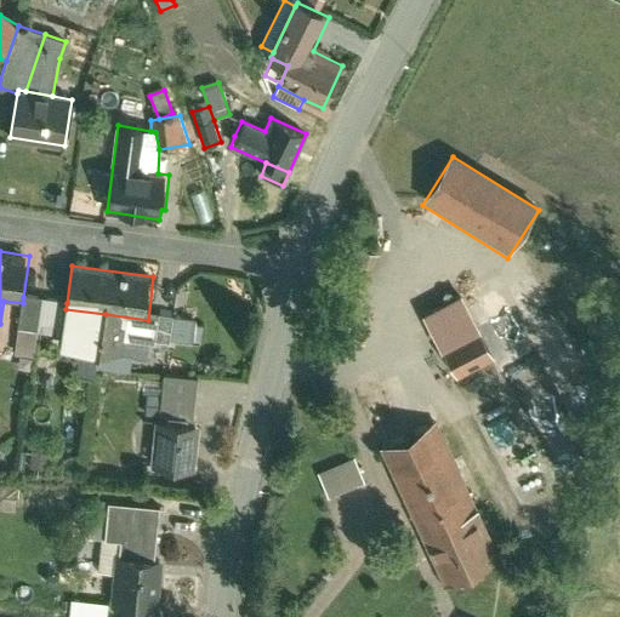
[(464,293),(421,314),(454,383),(496,363),(464,293)]
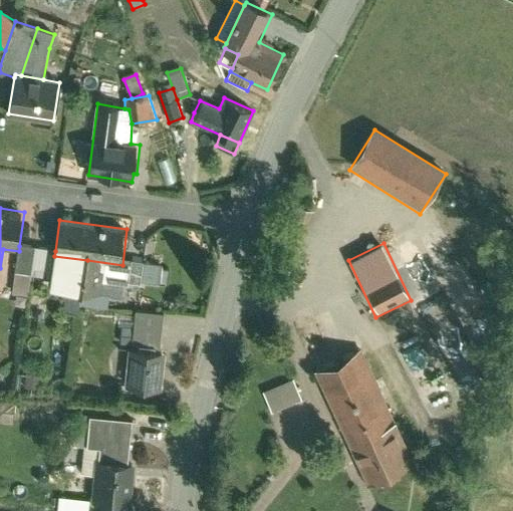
[(35,248),(19,246),(19,251),(14,274),(16,274),(31,276),(35,248)]
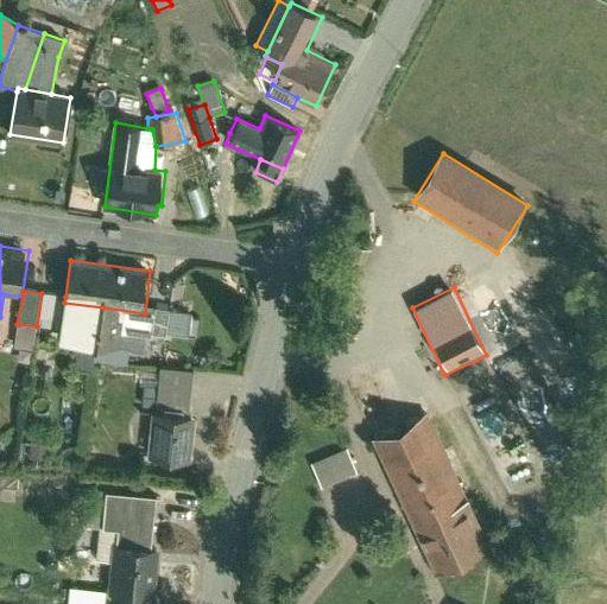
[(64,303),(65,297),(42,293),(37,326),(61,330),(64,303)]
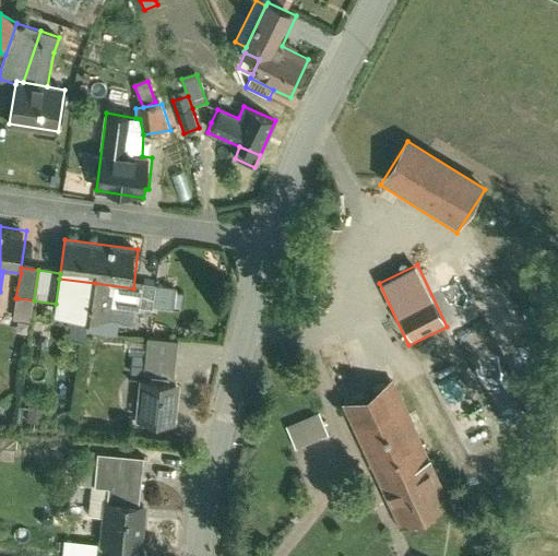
[(90,320),(95,283),(59,279),(56,304),(55,316),(72,318),(90,320)]
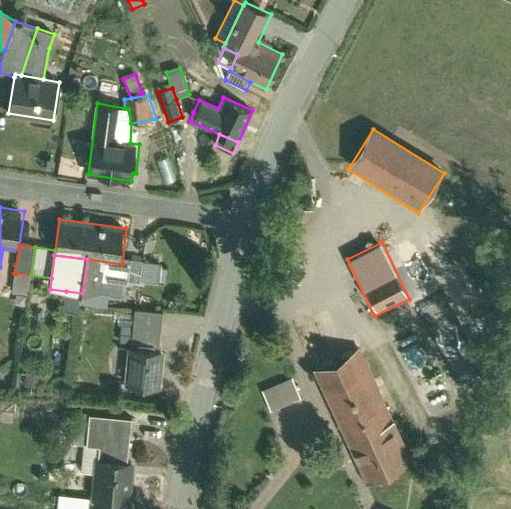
[(122,264),(87,259),(82,293),(108,296),(122,297),(126,287),(130,265),(122,264)]
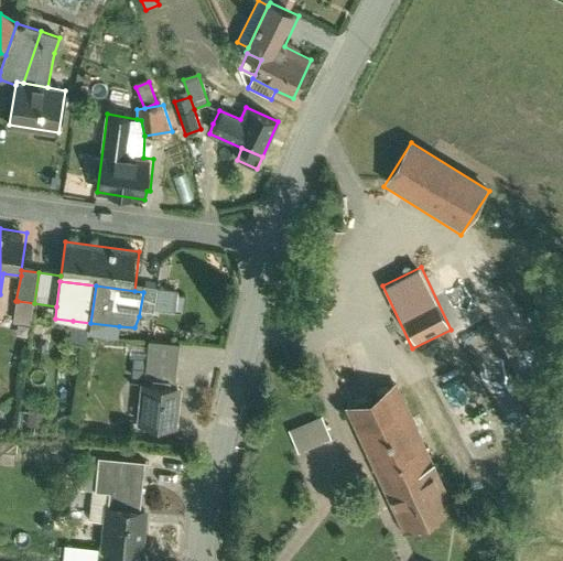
[(143,292),(139,316),(157,316),(157,313),(160,289),(144,287),(143,292)]
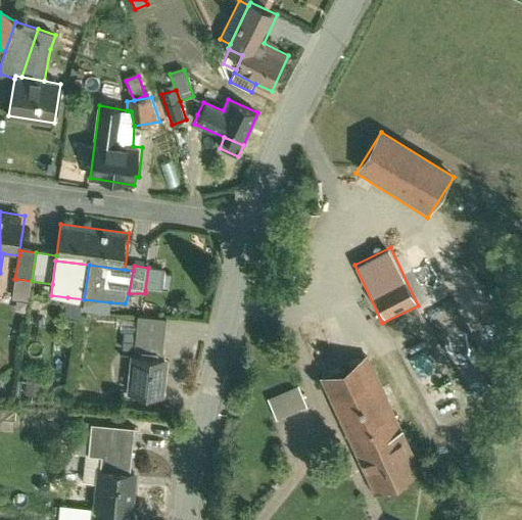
[(167,270),(148,268),(145,290),(163,292),(167,270)]
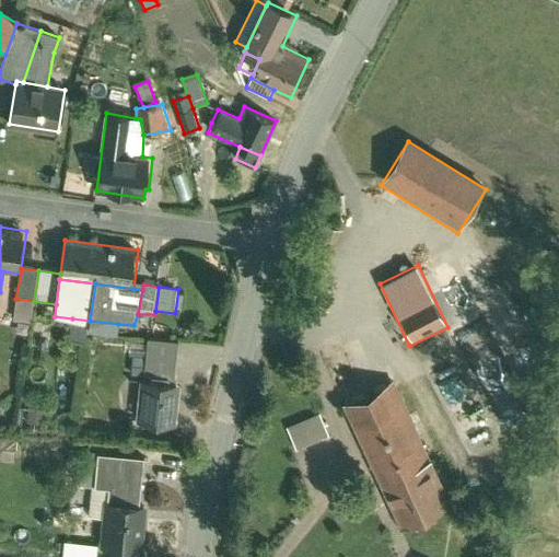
[(34,301),(18,299),(14,321),(31,324),(34,301)]
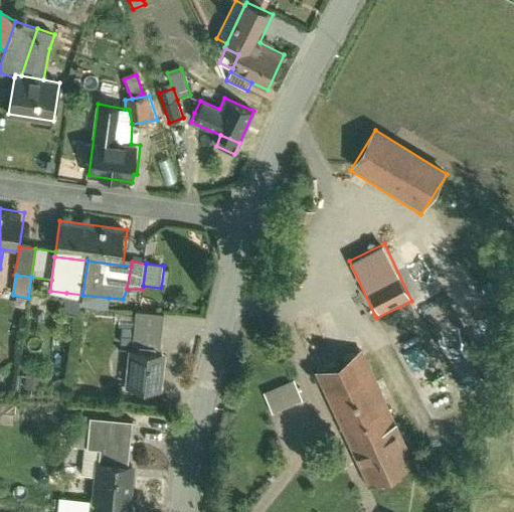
[(82,295),(66,293),(63,312),(77,315),(79,308),(82,295)]
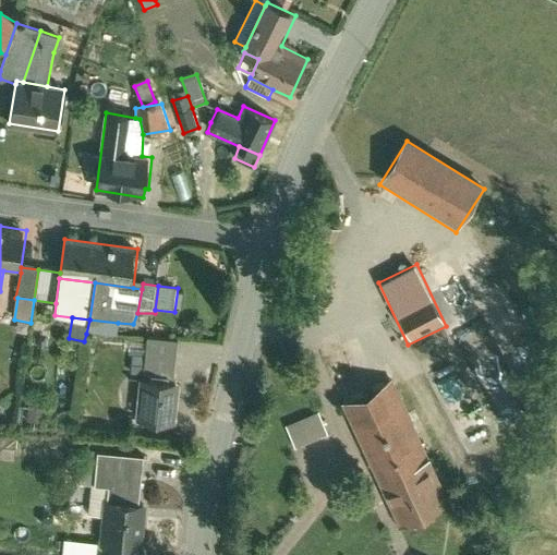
[(118,323),(89,320),(86,334),(117,337),(118,323)]
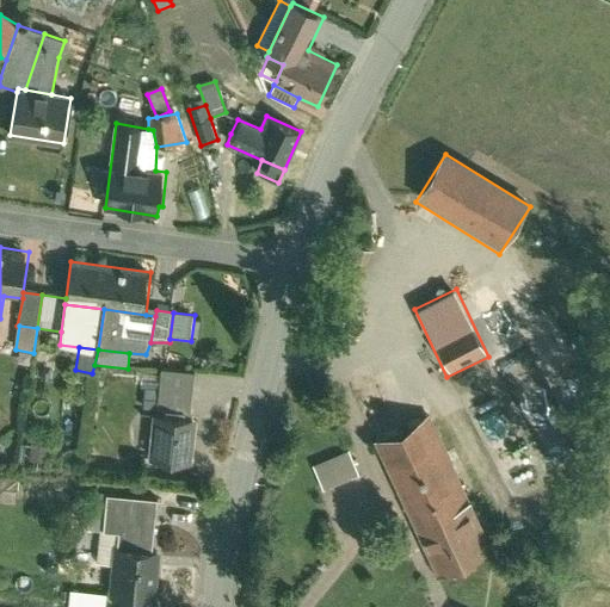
[(155,416),(190,420),(195,373),(161,371),(159,381),(155,413),(155,416)]
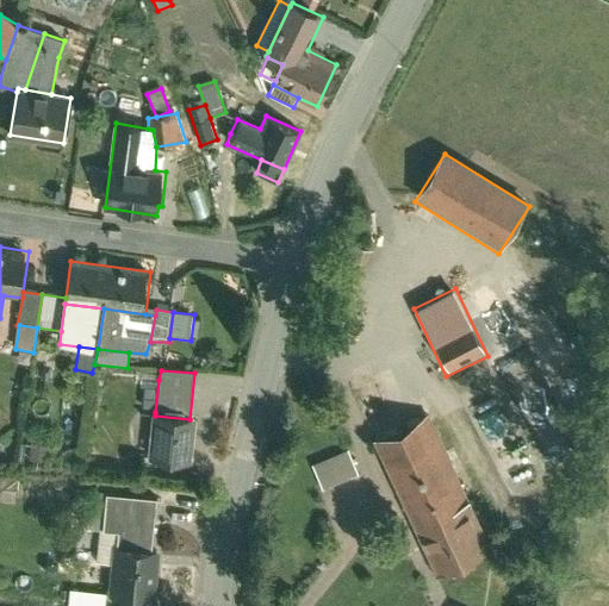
[(155,416),(151,416),(148,460),(193,464),(198,419),(190,419),(155,416)]
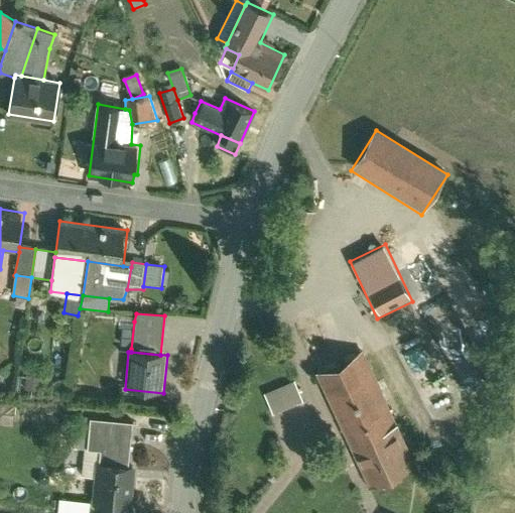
[(364,353),(318,373),(370,488),(414,468),(364,353)]
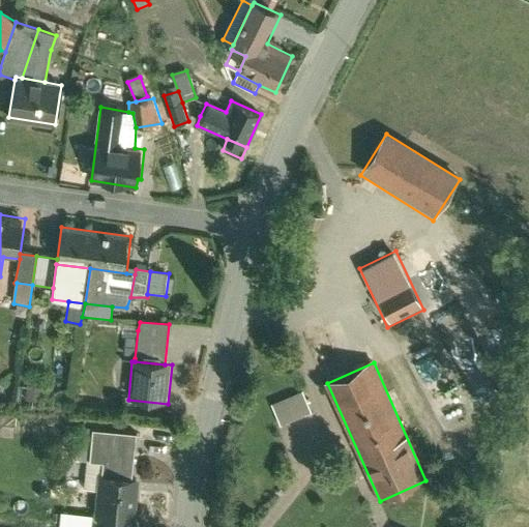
[(303,393),(271,408),(282,430),(313,415),(303,393)]
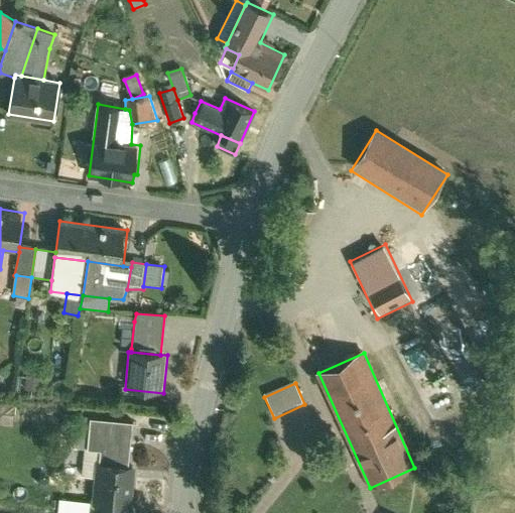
[(17,404),(0,402),(0,427),(14,429),(17,404)]
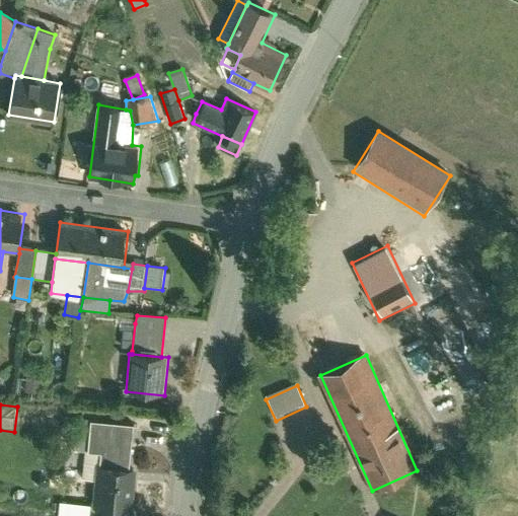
[(133,427),(91,423),(89,452),(102,454),(101,465),(112,466),(129,468),(133,427)]
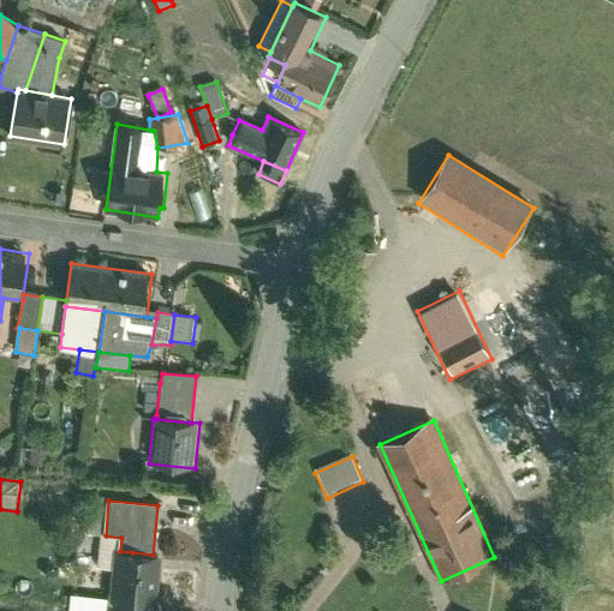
[(153,555),(132,552),(120,551),(114,552),(108,600),(158,606),(164,556),(153,555)]
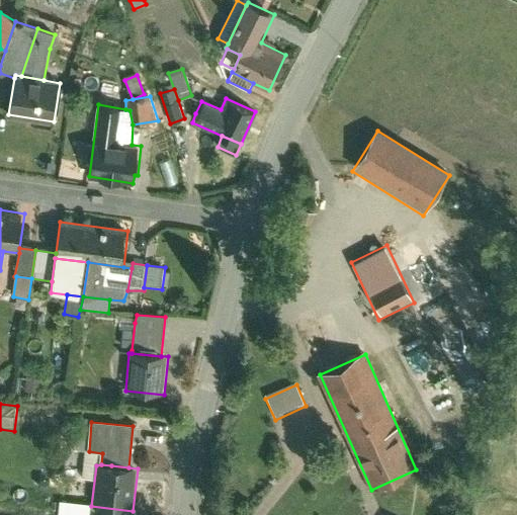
[(88,514),(89,507),(61,504),(60,514),(88,514)]
